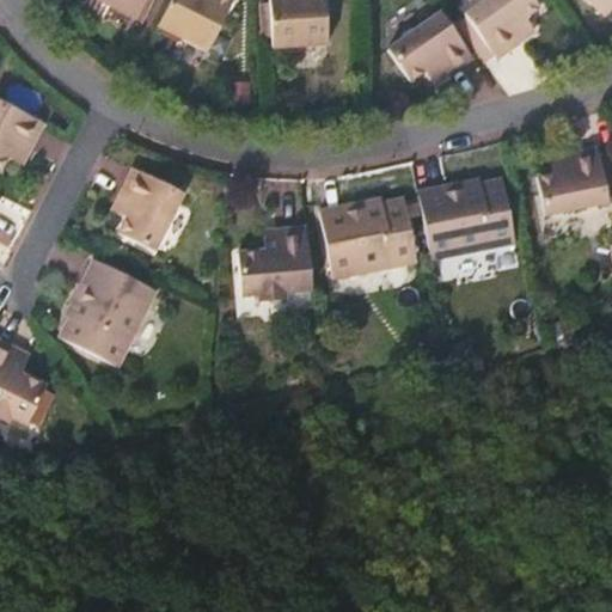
[(96,0),(134,19),(144,0),(96,0)]
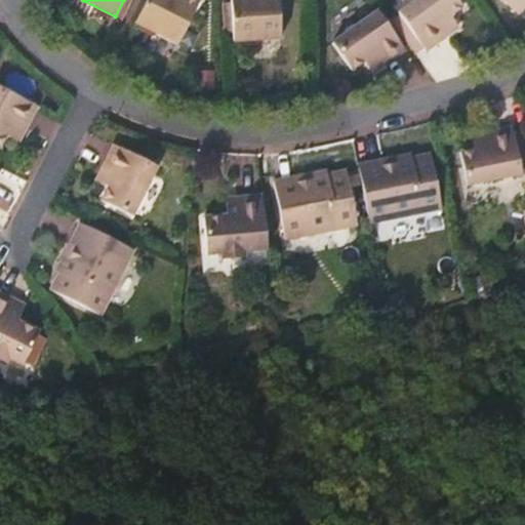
[(123,0),(115,16),(121,19),(131,1),(131,0),(123,0)]
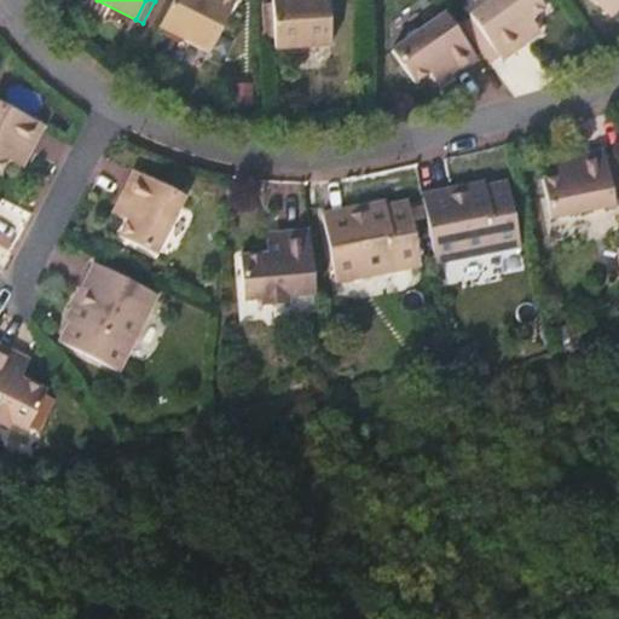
[(172,0),(158,27),(207,52),(233,3),(229,0),(172,0)]
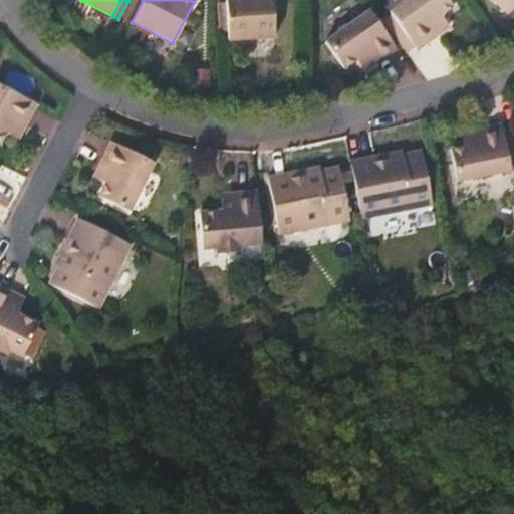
[(273,0),(225,0),(226,4),(218,5),(219,34),(228,34),(229,42),(274,39),(273,0)]
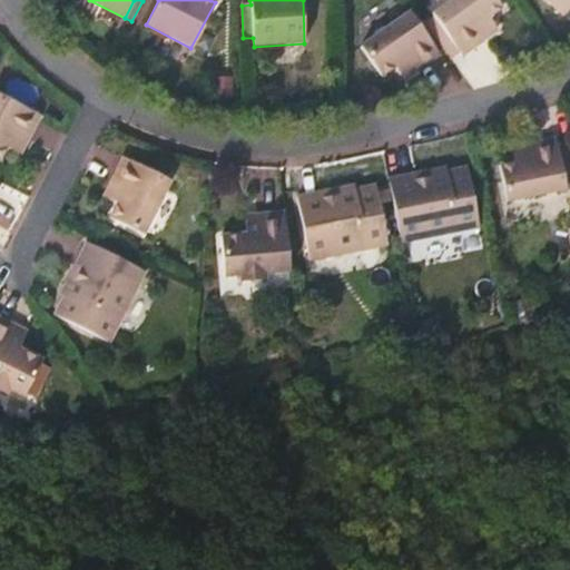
[(459,51),(487,29),(484,26),(492,20),(487,13),(500,3),(497,0),(443,0),(431,10),(432,11),(422,19),(449,53),(455,48),(459,51)]
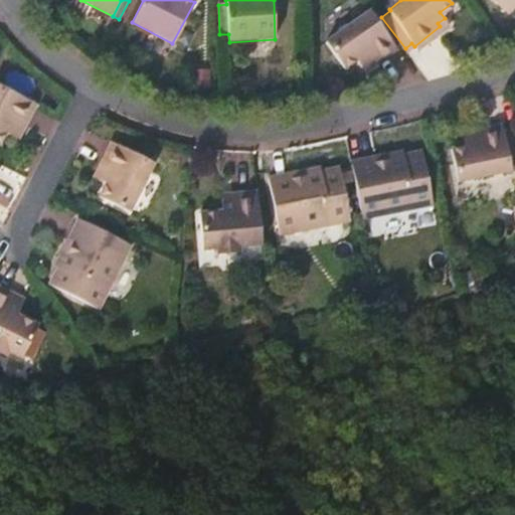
[(514,8),(514,0),(491,0),(508,15),(514,8)]
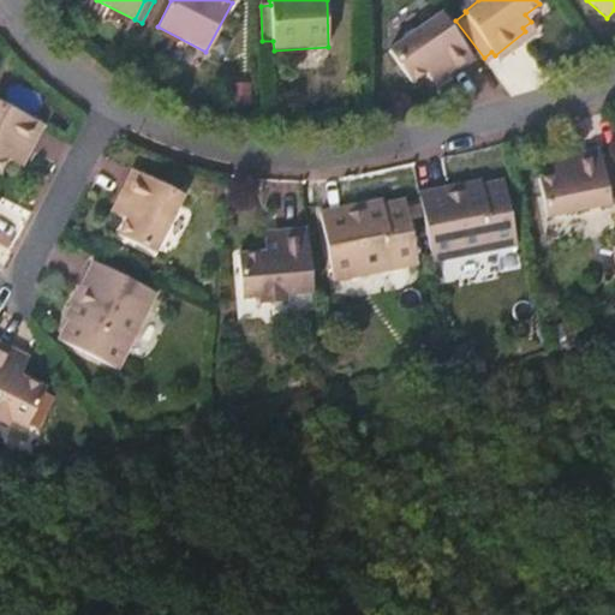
[(446,77),(473,58),(452,28),(442,15),(440,12),(387,51),(411,83),(418,78),(424,87),(434,79),(437,84),(446,77)]
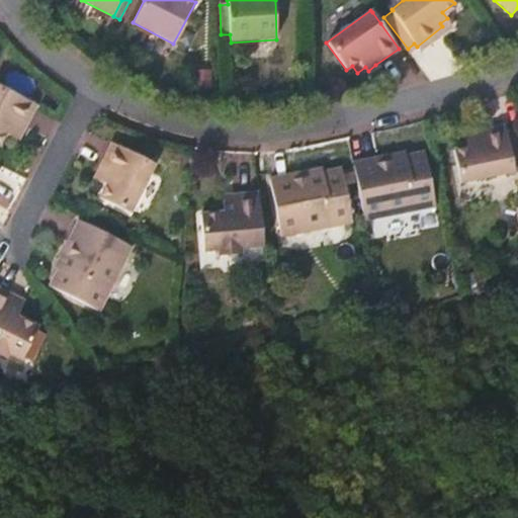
[(440,23),(442,26),(449,21),(447,18),(440,23)]
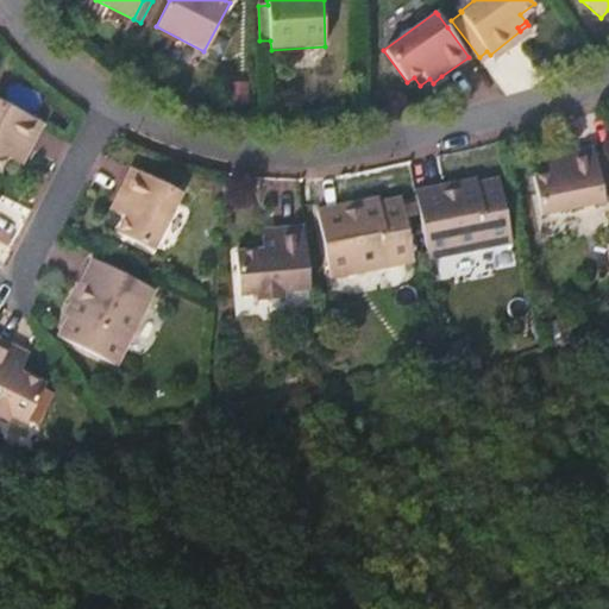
[(228,79),(226,99),(249,101),(251,82),(228,79)]
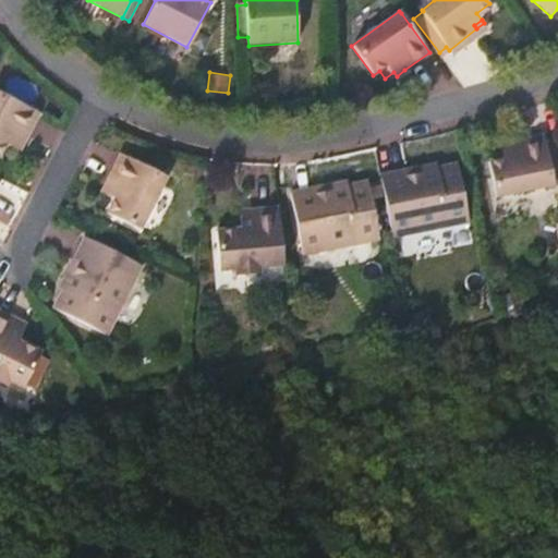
[(388,83),(397,76),(393,72),(385,79),(388,83)]
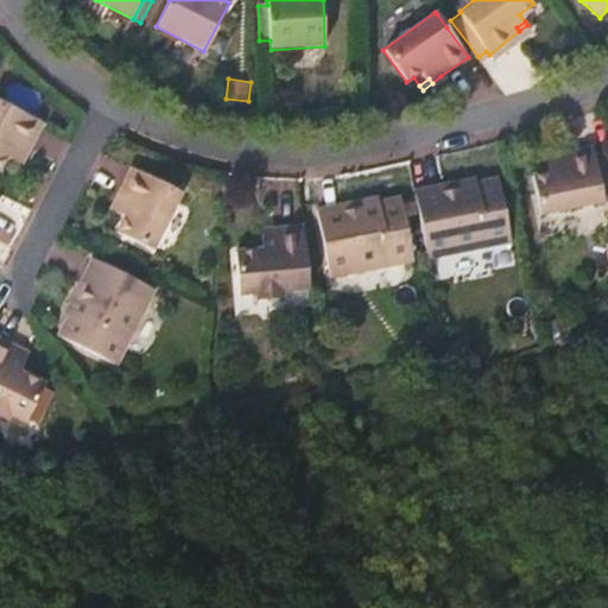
[(19,152),(25,154),(42,121),(0,99),(0,163),(5,156),(14,160),(19,152)]
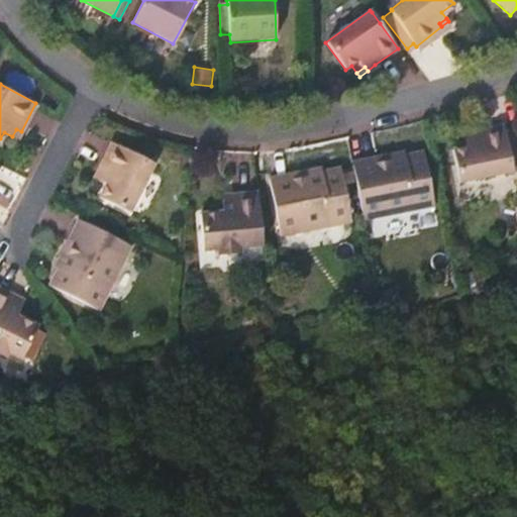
[(17,139),(21,131),(16,129),(12,136),(17,139)]
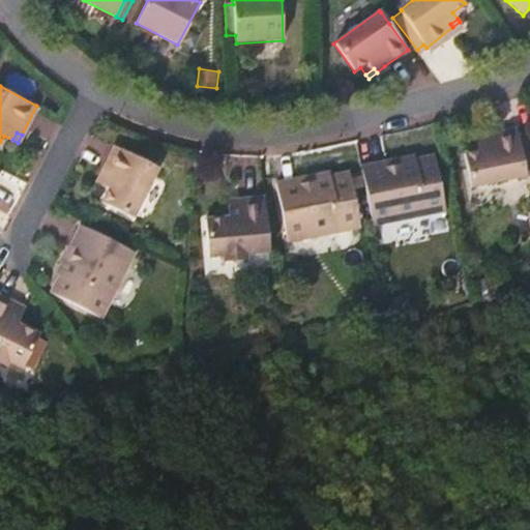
[(486,144),(477,146),(479,153),(463,157),(470,190),(525,180),(524,175),(529,173),(529,148),(528,137),(518,139),(516,133),(484,139),(486,144)]
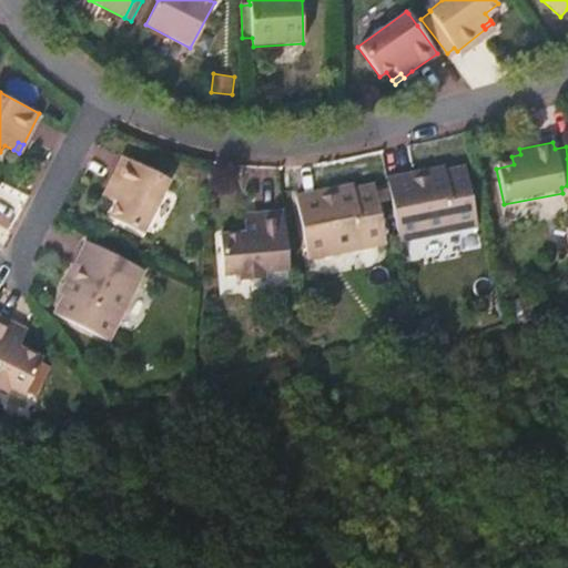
[(112,191),(108,199),(114,203),(107,217),(140,234),(168,180),(121,156),(107,188),(112,191)]
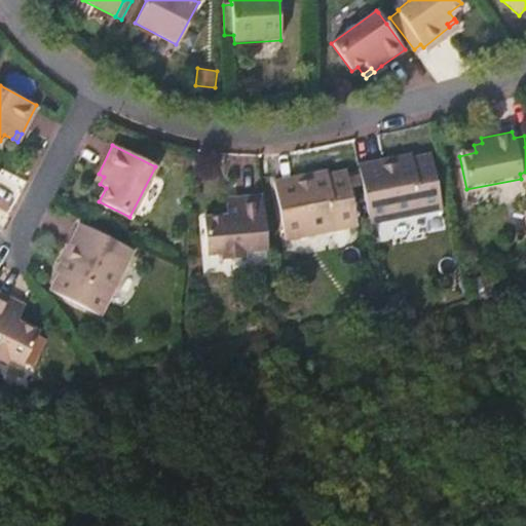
[(384,160),(357,165),(369,225),(443,211),(433,156),(411,159),(410,156),(392,159),(395,164),(386,166),(384,160)]
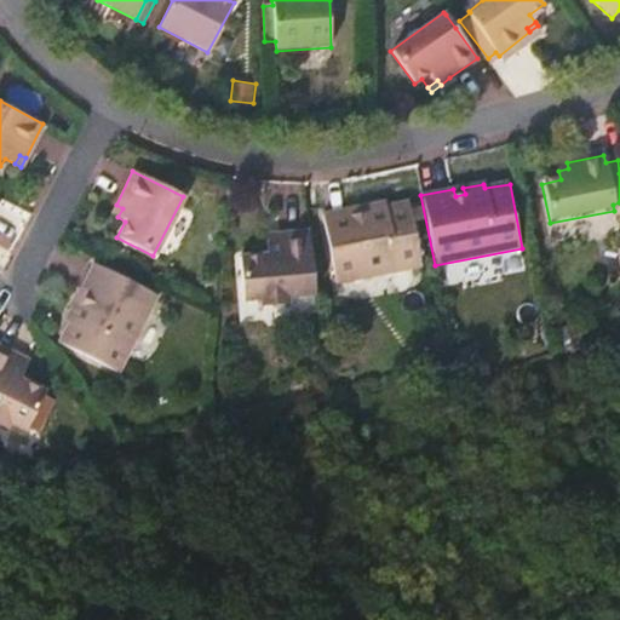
[(354,214),(354,208),(323,214),(336,283),(423,268),(409,201),(388,206),(386,202),(363,207),(365,213),(354,214)]
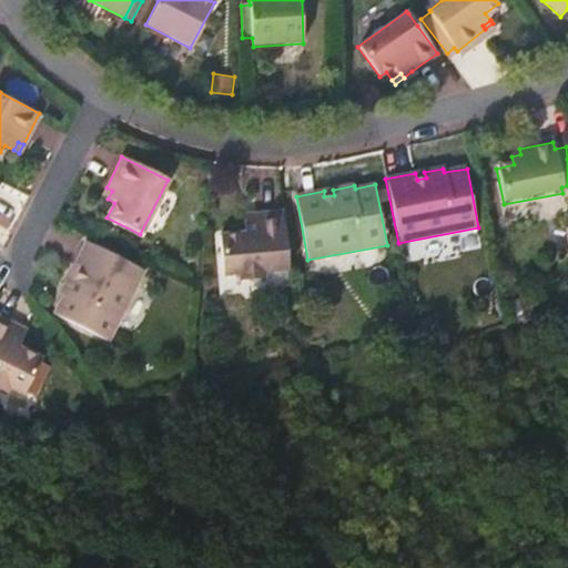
[(102,196),(108,199),(112,191),(107,188),(102,196)]
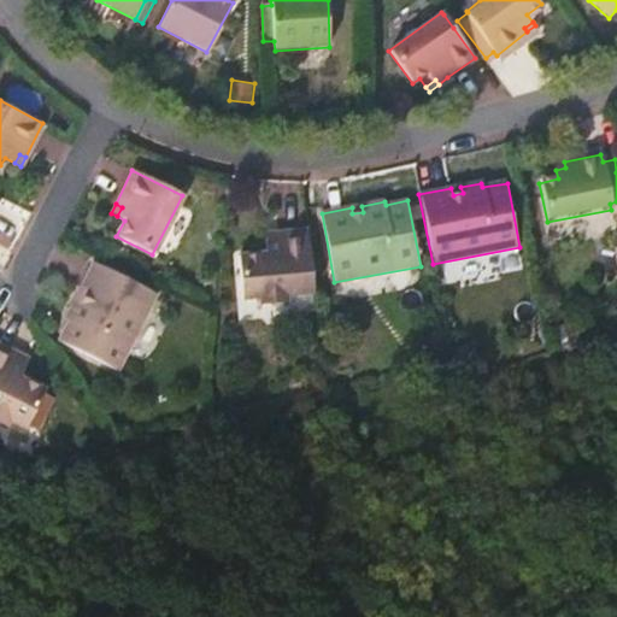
[(283,294),(311,293),(306,230),(275,233),(276,241),(263,242),(264,254),(238,256),(240,297),(259,295),(264,301),(278,301),(283,294)]
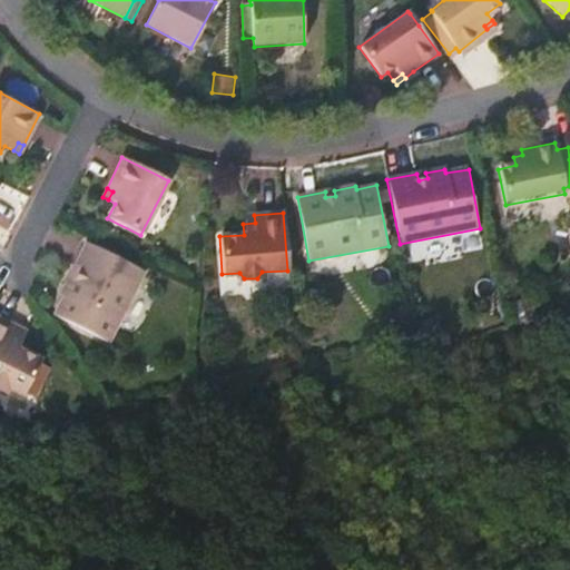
[(255,223),(254,215),(242,215),(243,224),(255,223)]
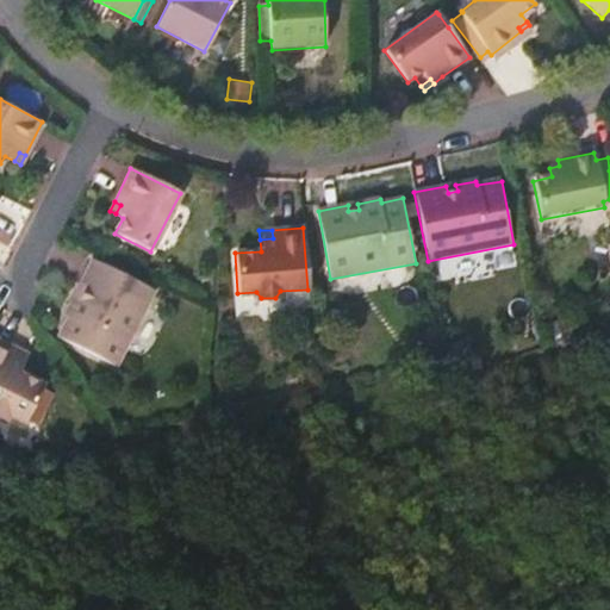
[(435,262),(440,282),(516,266),(511,246),(435,262)]
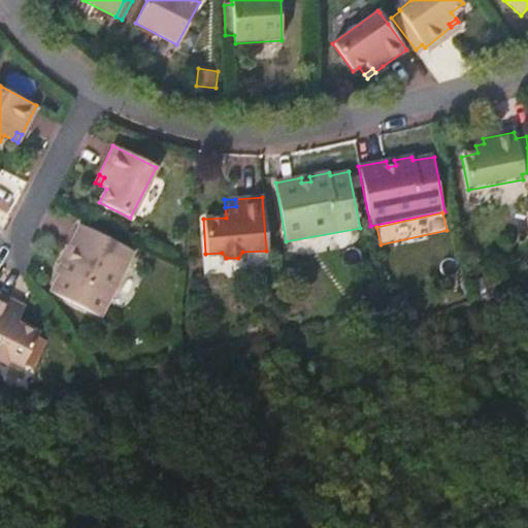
[(78,223),(67,245),(74,248),(69,257),(62,255),(54,272),(57,274),(48,291),(100,318),(133,251),(78,223)]
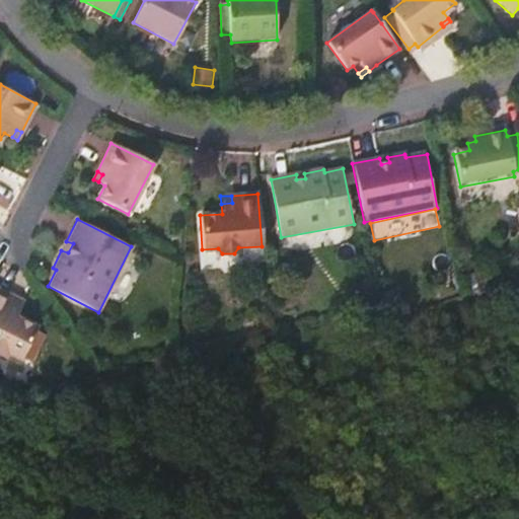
[(73,243),(66,241),(61,250),(68,252),(73,243)]
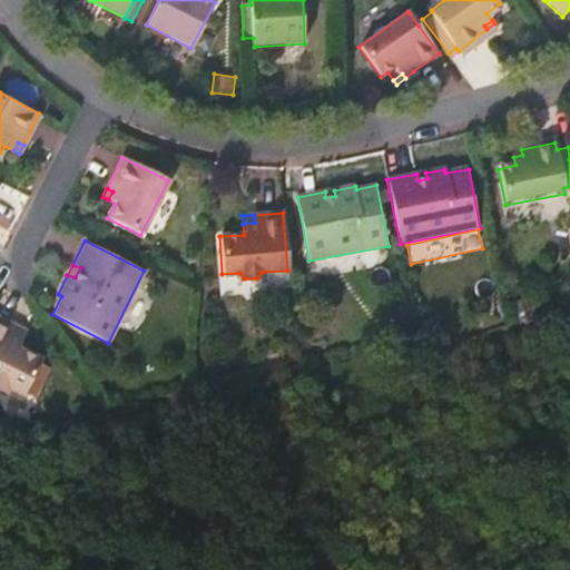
[(23,350),(27,341),(18,335),(21,328),(0,317),(0,390),(6,393),(12,390),(27,397),(46,362),(23,350)]
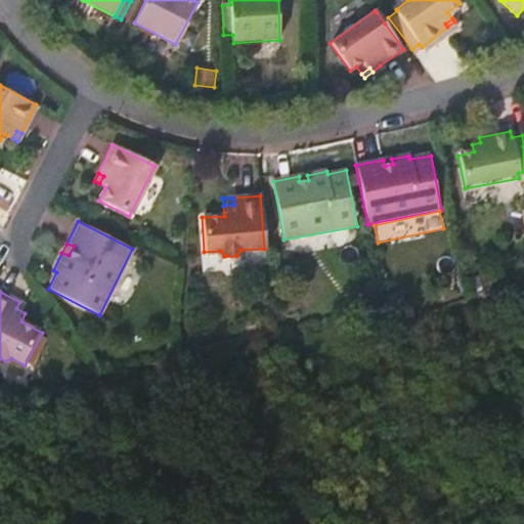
[(16,308),(25,313),(29,306),(19,302),(16,308)]
